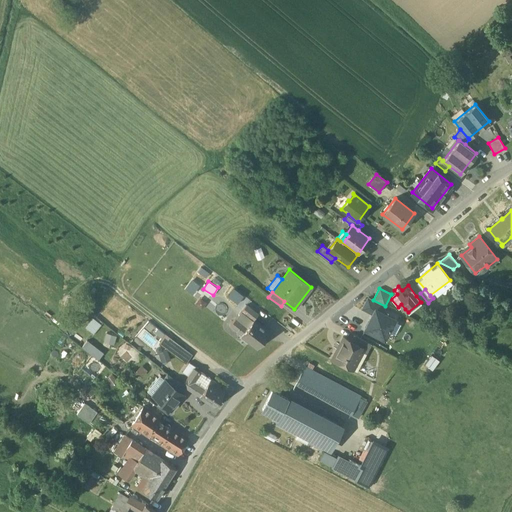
[(428,303),(420,293),(416,296),(421,302),(420,302),(423,306),(428,303)]
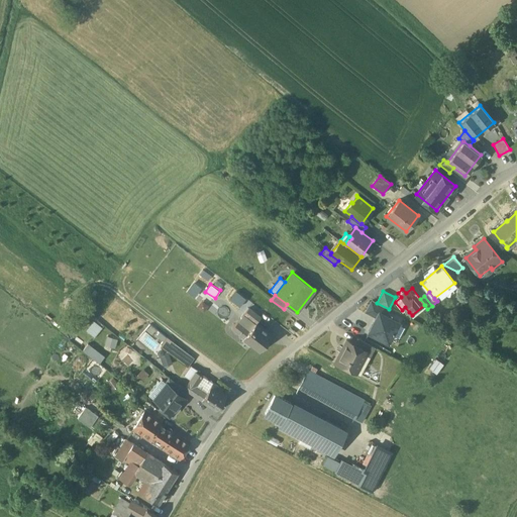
[(386,315),(389,309),(377,303),(373,301),(368,311),(377,316),(379,311),(386,315)]
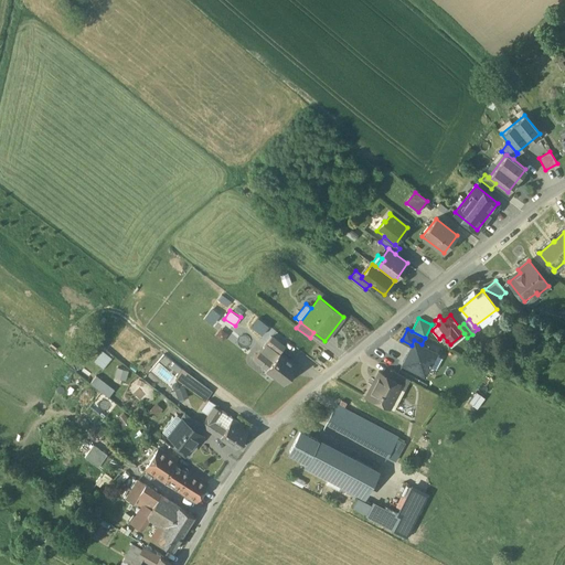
[(281,343),(272,336),(267,342),(276,350),(281,343)]
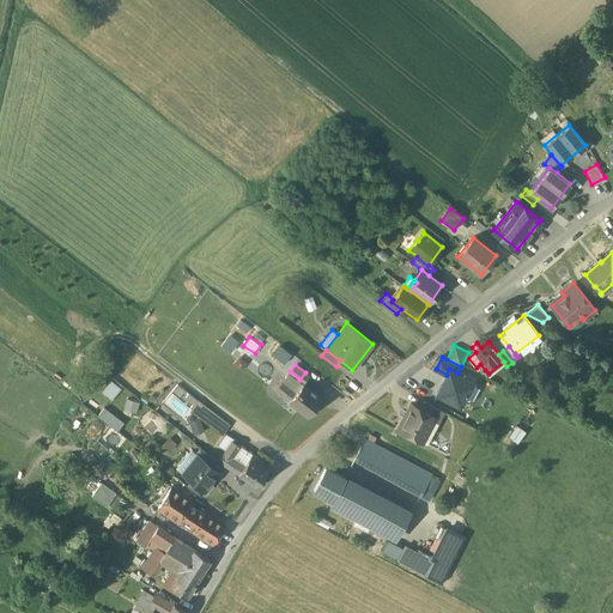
[(460,405),(472,382),(457,374),(449,369),(447,375),(437,393),(460,405)]
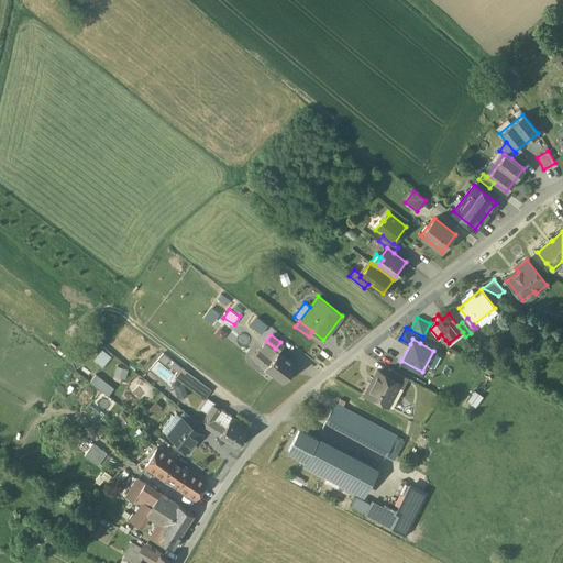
[(102,366),(111,355),(101,349),(92,360),(102,366)]
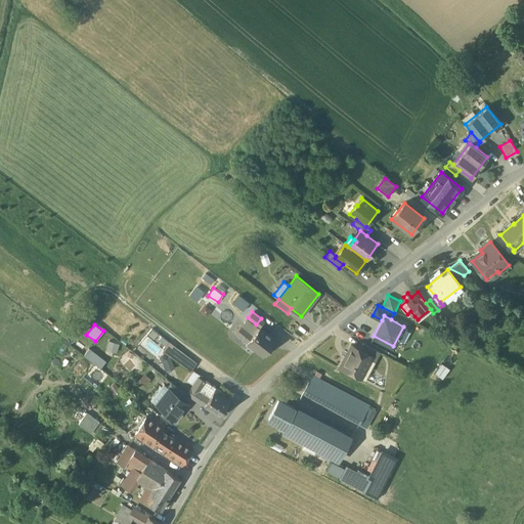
[(241,326),(234,333),(247,343),(253,336),(241,326)]
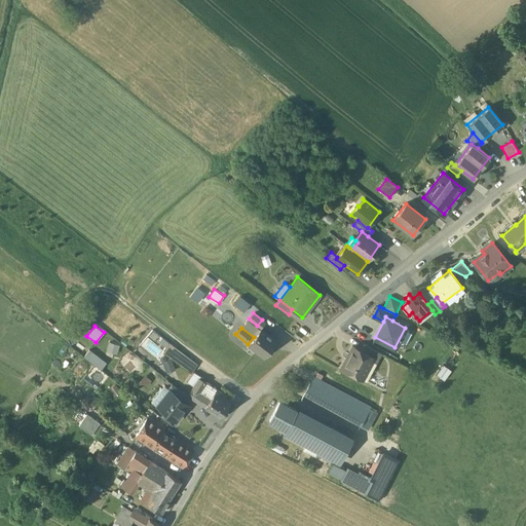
[(276,341),(260,328),(254,337),(248,344),(263,357),(276,341)]
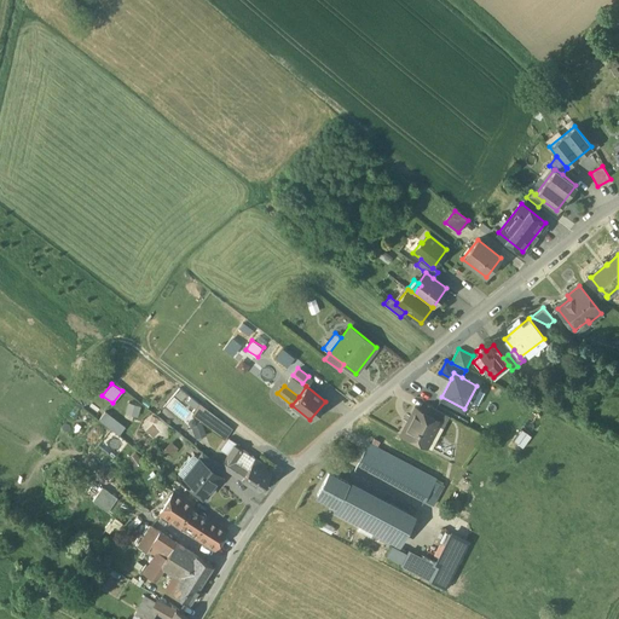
[(139,408),(128,404),(126,412),(137,416),(139,408)]
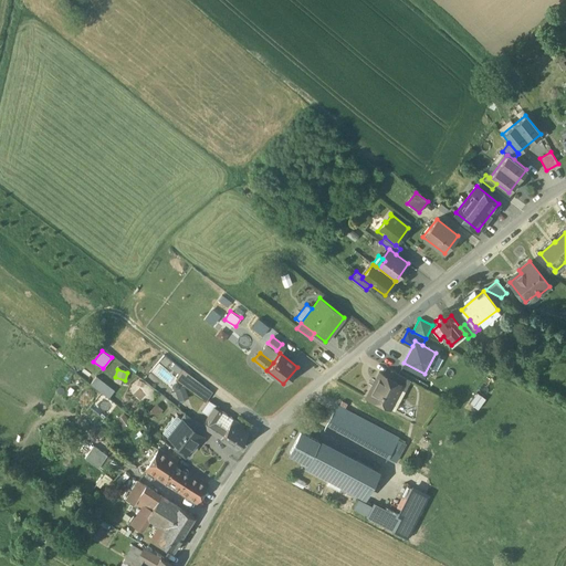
[(211,391),(182,369),(176,378),(205,400),(211,391)]
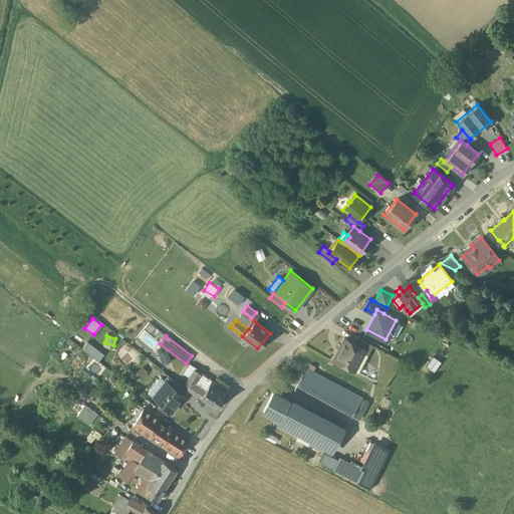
[(372,345),(355,335),(351,342),(361,347),(360,351),(363,353),(367,355),(372,345)]
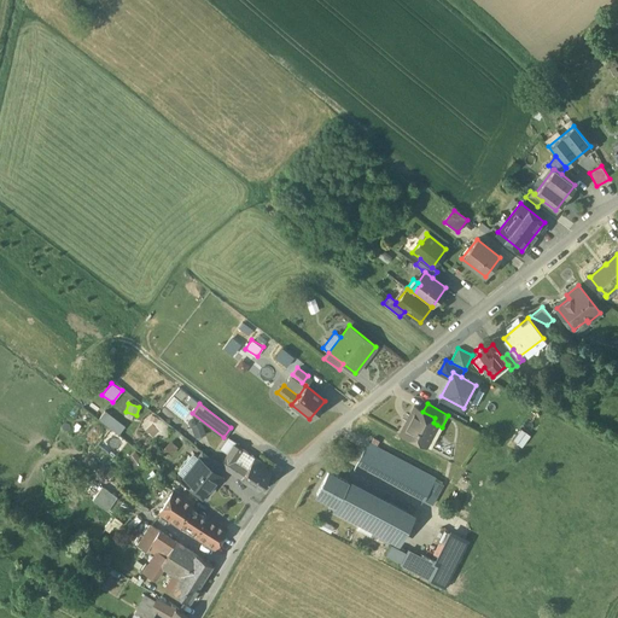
[(423,412),(414,407),(400,432),(426,445),(437,425),(433,423),(435,418),(423,412)]
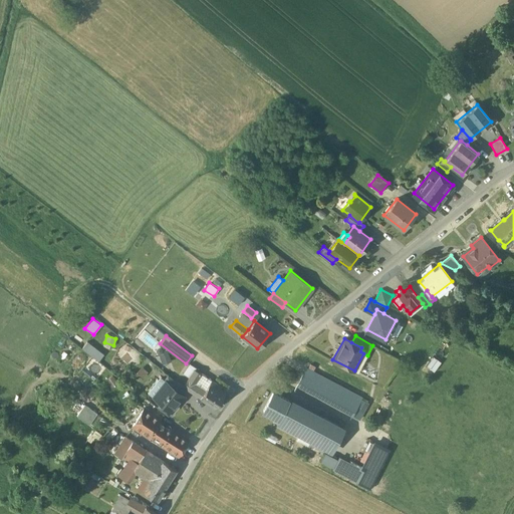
[(98,360),(104,353),(87,340),(81,347),(98,360)]
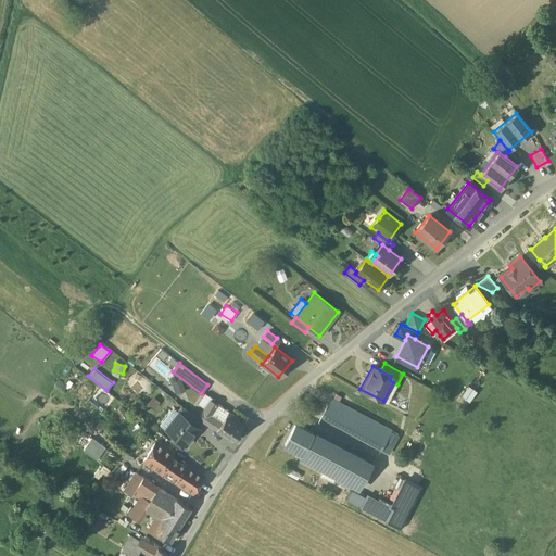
[(176,394),(185,391),(180,380),(172,383),(176,394)]
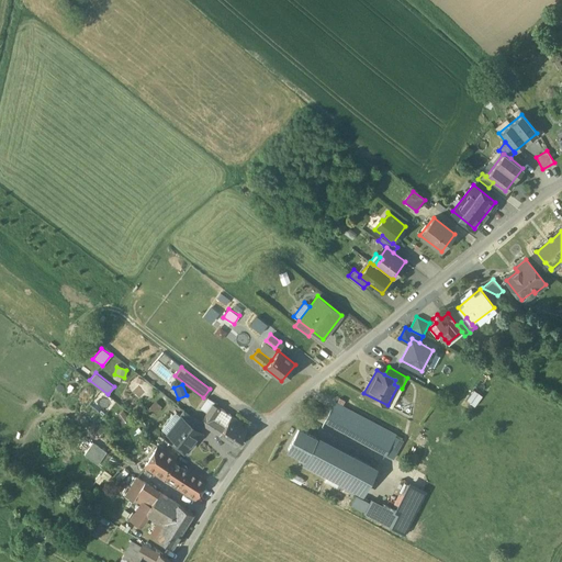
[(467,400),(474,406),(483,395),(474,389),(467,400)]
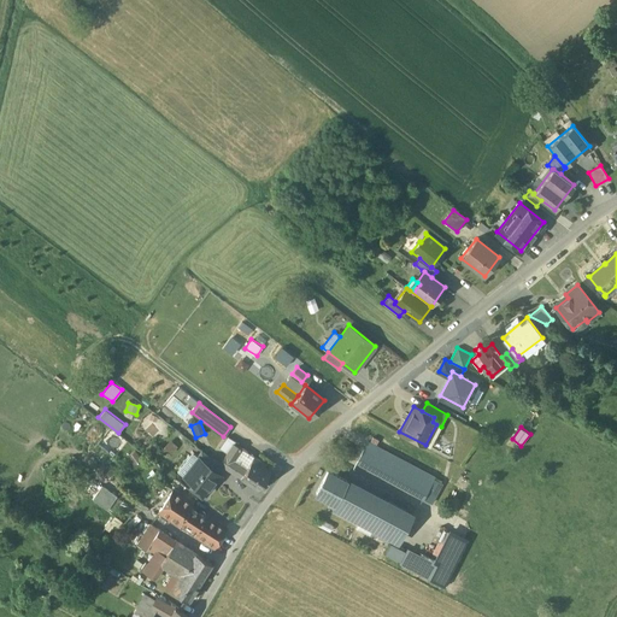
[(228,436),(219,447),(227,452),(233,444),(234,444),(235,441),(228,436)]
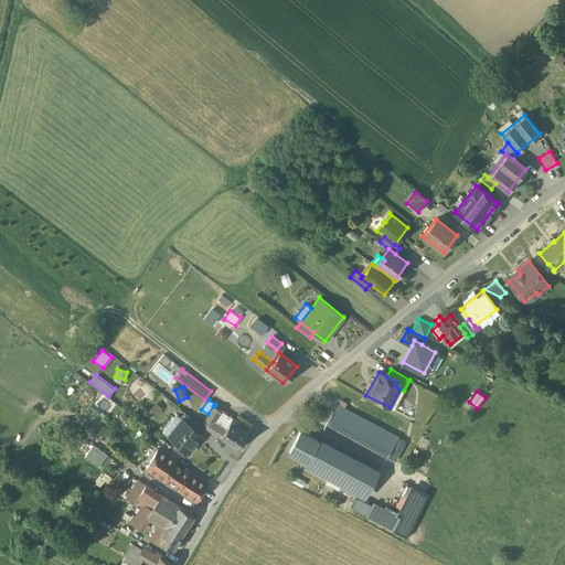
[(337,405),(327,423),(337,428),(345,409),(337,405)]
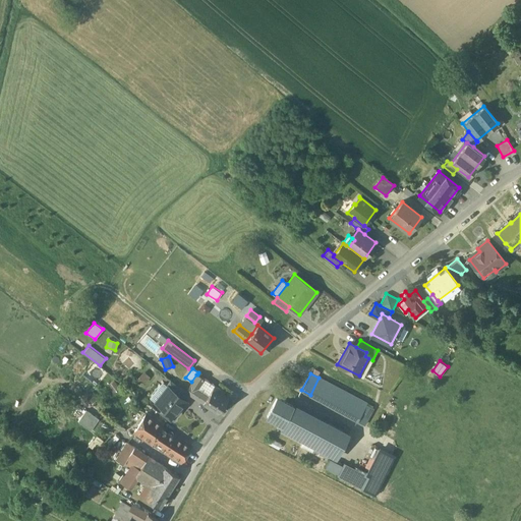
[(197,374),(196,374),(191,382),(190,384),(197,388),(204,379),(197,374)]
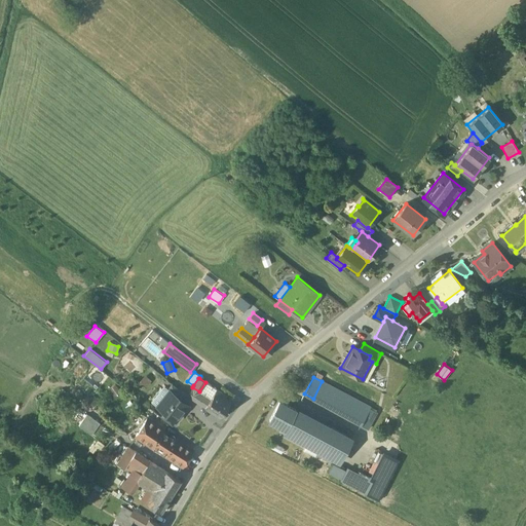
[(370,407),(322,381),(313,399),(361,425),(370,407)]
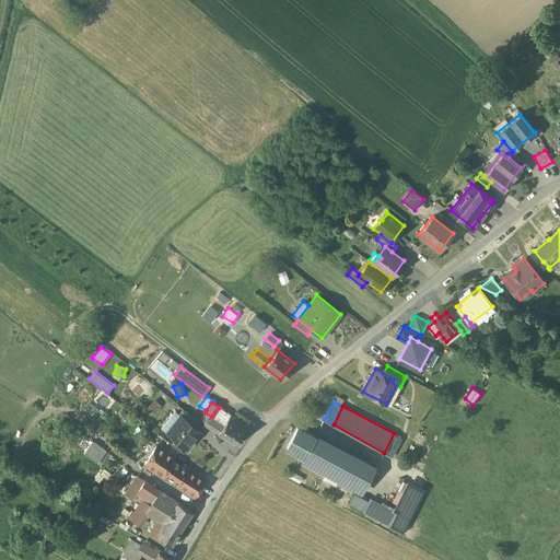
[(230,415),(219,407),(212,417),(223,424),(230,415)]
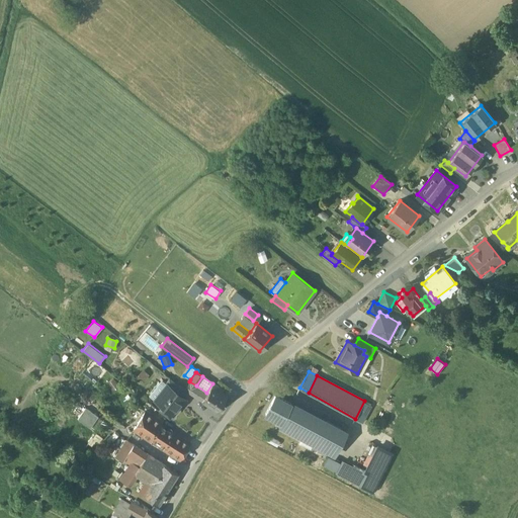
[(184,390),(170,377),(166,383),(183,397),(187,392),(184,390)]
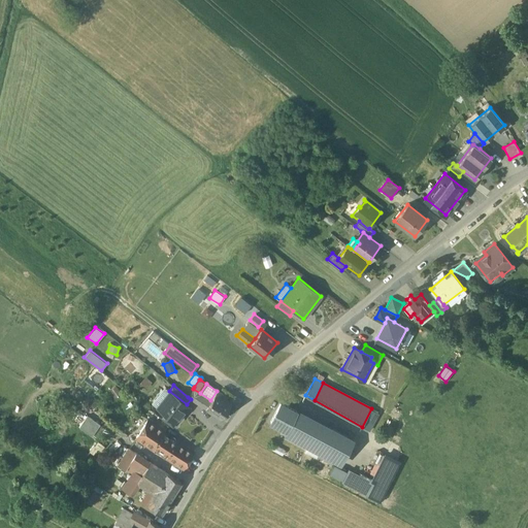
[(116,386),(109,391),(114,398),(121,393),(116,386)]
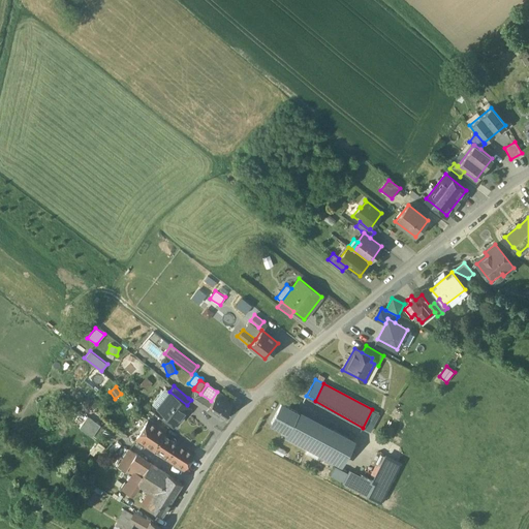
[(200,394),(193,390),(188,398),(191,400),(206,409),(211,401),(200,394)]
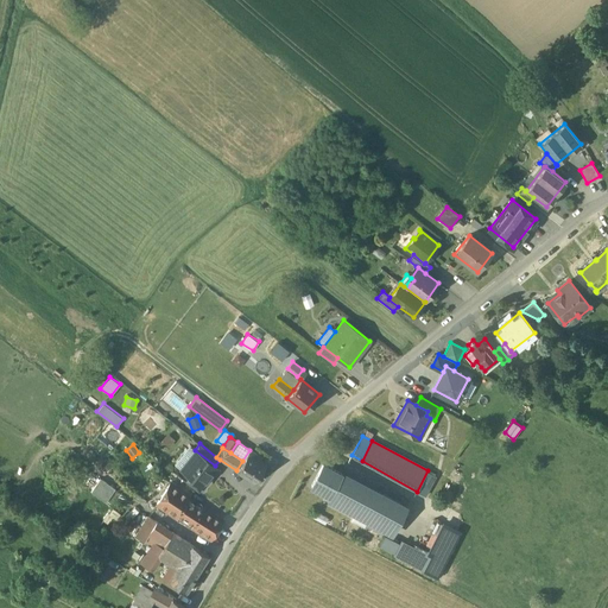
[(187,449),(175,463),(179,468),(181,467),(183,469),(196,453),(194,450),(191,453),(187,449)]
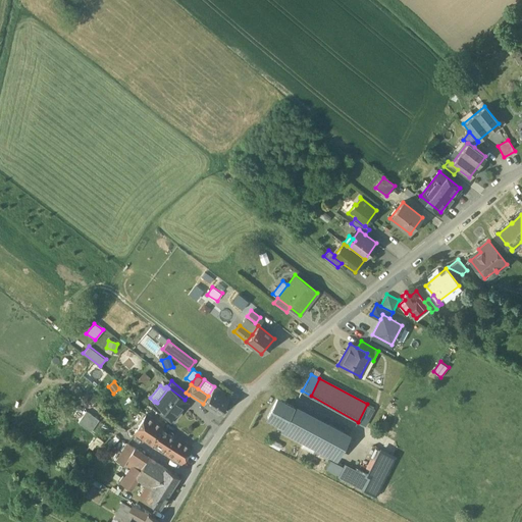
[(167,386),(166,385),(166,386),(168,388),(157,403),(155,401),(154,402),(163,409),(173,417),(187,401),(185,400),(167,386)]
